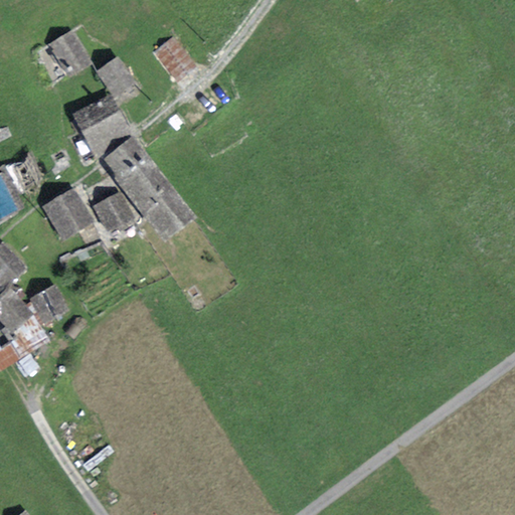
[(90,62),(69,32),(49,45),(69,75),(90,62)]
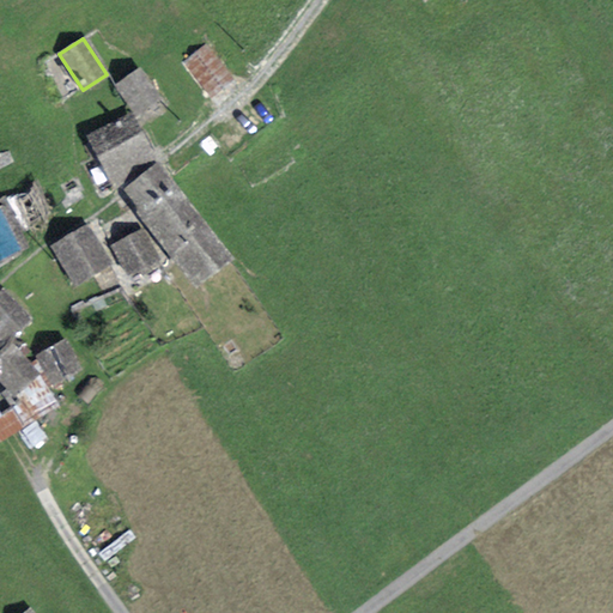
[(235,80),(206,46),(184,64),(213,98),(235,80)]
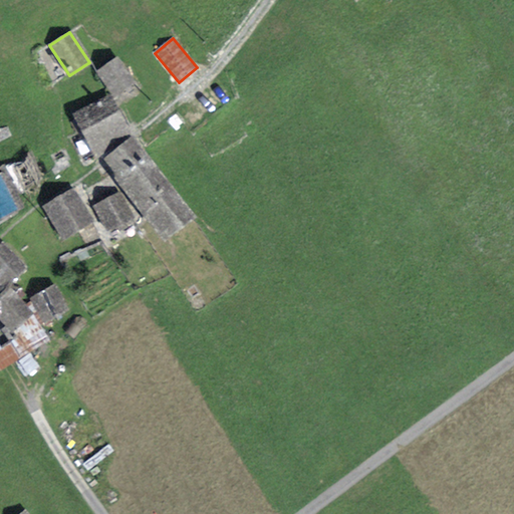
[(135,82),(116,57),(96,72),(114,97),(135,82)]
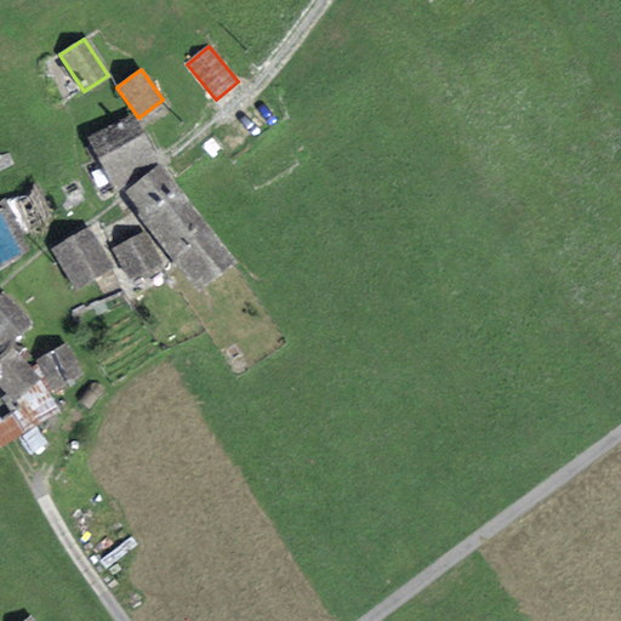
[(157,155),(132,117),(86,140),(114,191),(157,155)]
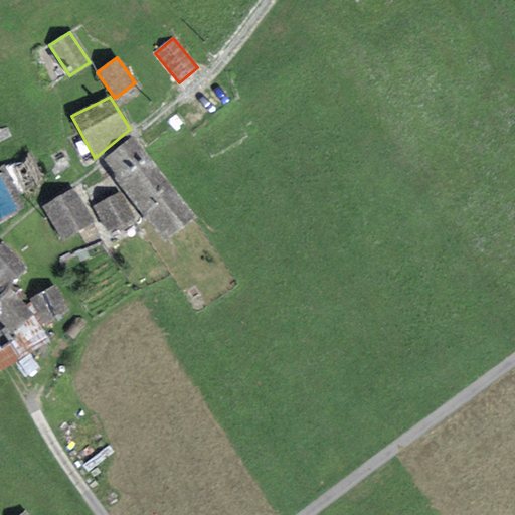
[(196,218),(131,136),(104,160),(165,244),(196,218)]
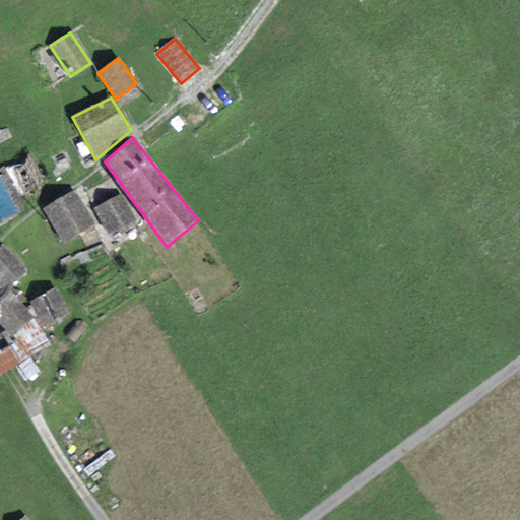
[(47,180),(34,156),(8,170),(20,193),(47,180)]
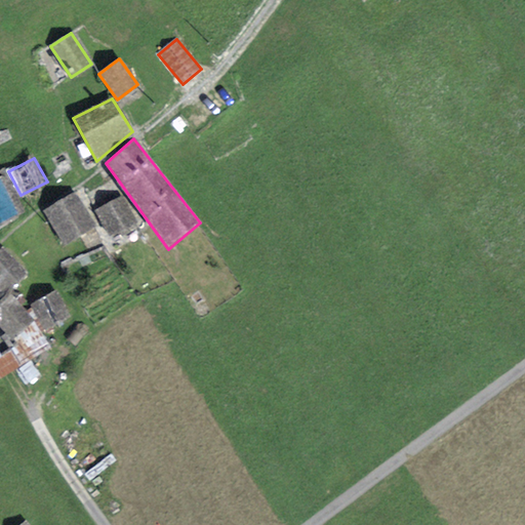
[(0,176),(0,228),(27,212),(5,174),(0,176)]
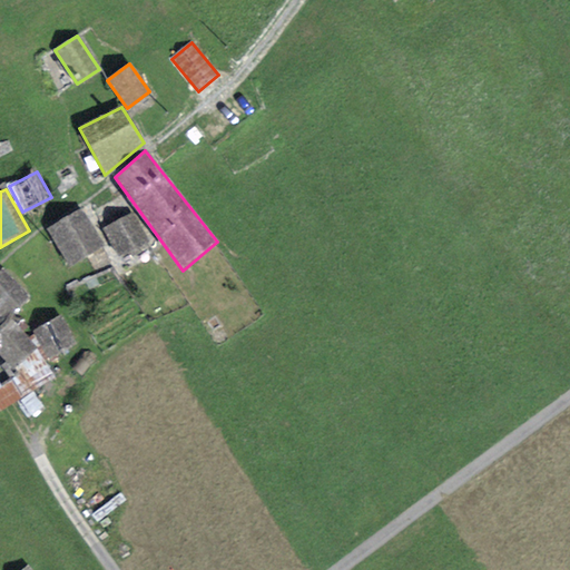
[(102,245),(82,209),(47,229),(68,265),(102,245)]
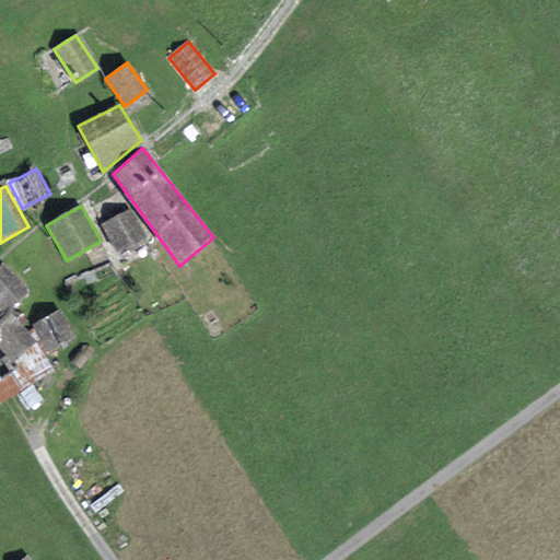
[(148,238),(129,210),(100,225),(116,255),(148,238)]
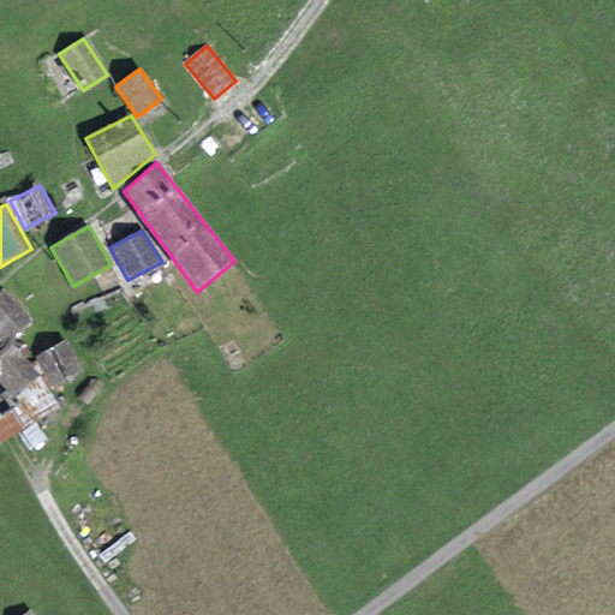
[(0,382),(7,390),(13,398),(40,375),(10,341),(33,322),(1,291),(0,291),(0,382)]
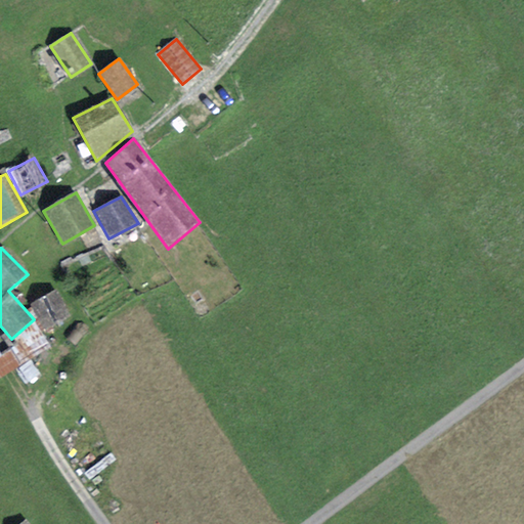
[(70,313),(56,289),(30,305),(43,328),(70,313)]
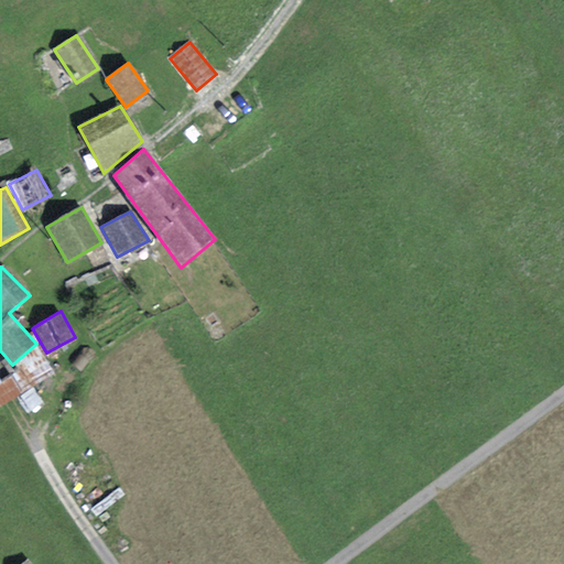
[(54,373),(36,344),(12,365),(7,358),(1,361),(20,394),(54,373)]
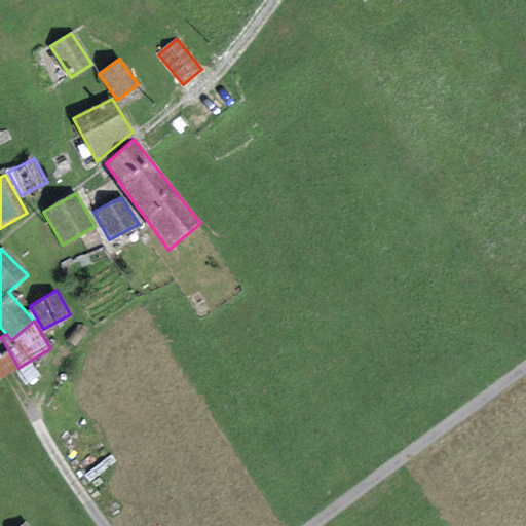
[(0,379),(19,368),(9,351),(2,358),(0,354),(0,379)]
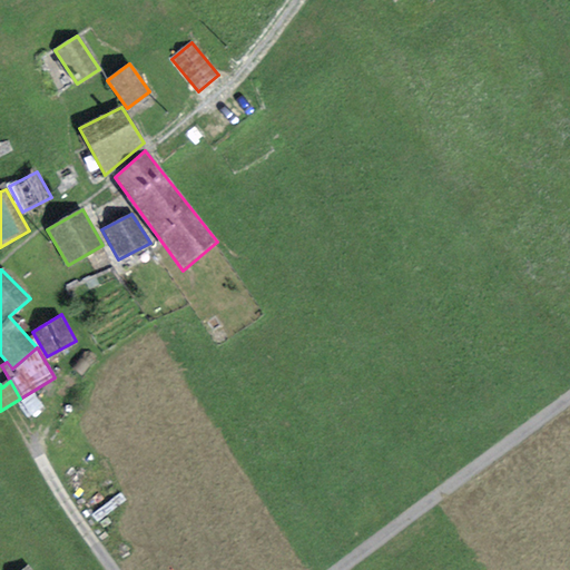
All buildings are outlined.
